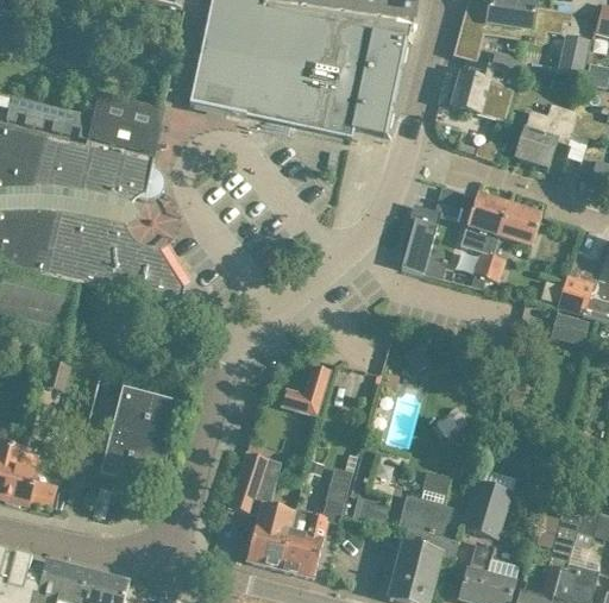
[(0,0),(0,7),(10,11),(11,7),(23,11),(26,0),(0,0)]
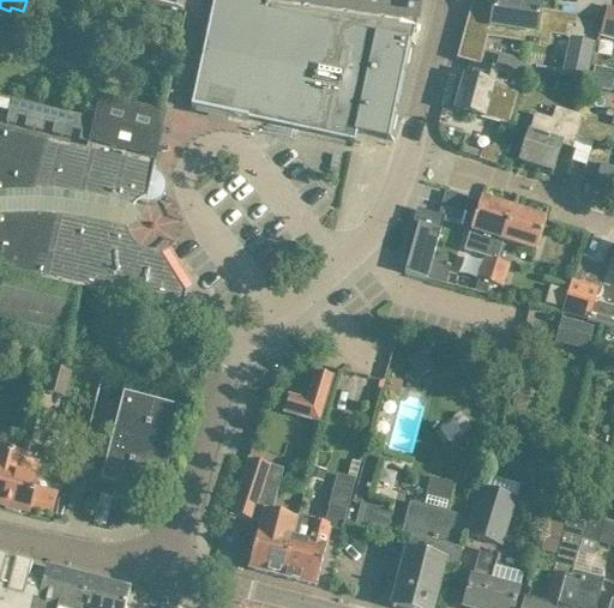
[(401,20),(401,17),(417,19),(420,0),(212,0),(191,102),(354,137),(355,128),(393,137),(395,134),(390,133),(414,25),(416,25),(416,24),(401,20)]
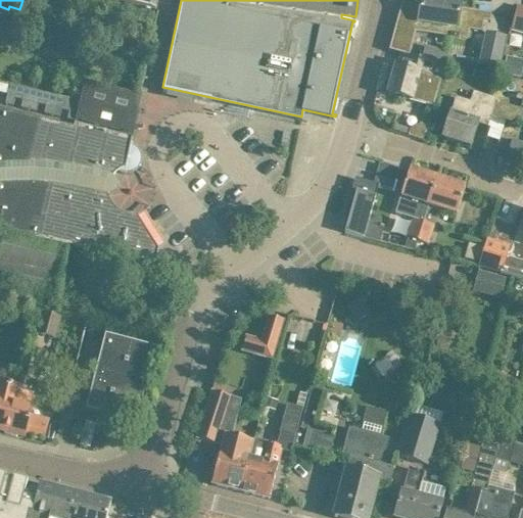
[(401,0),(390,40),(409,45),(415,24),(441,28),(441,30),(450,32),(449,34),(458,36),(459,33),(468,34),(469,27),(482,29),(483,17),(489,18),(490,10),(491,10),(459,5),(460,0),(401,0)]
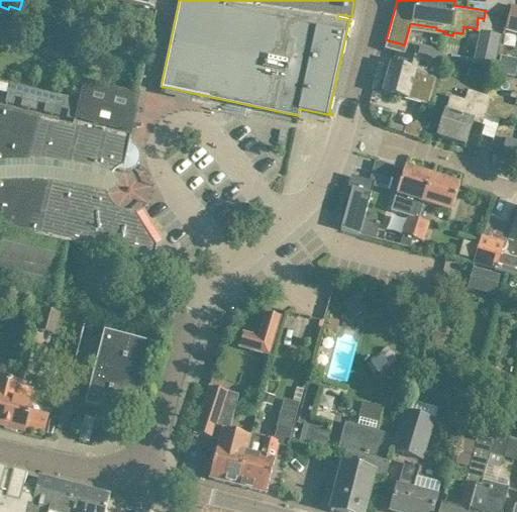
[(516,4),(511,3),(506,23),(506,24),(516,27),(516,4)]
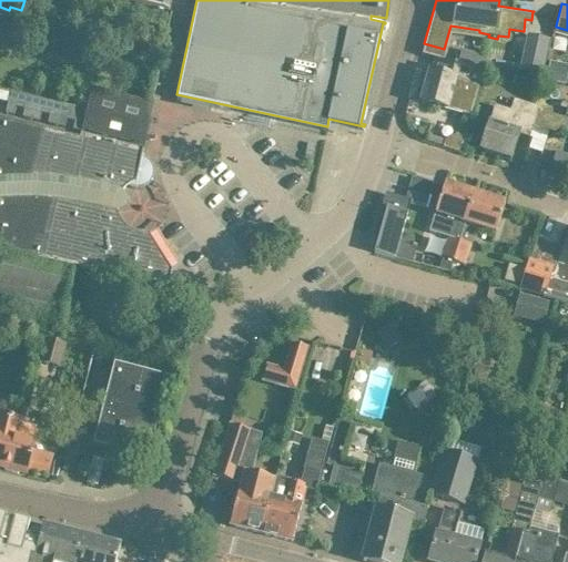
[(524,52),(520,68),(543,72),(546,58),(524,52)]
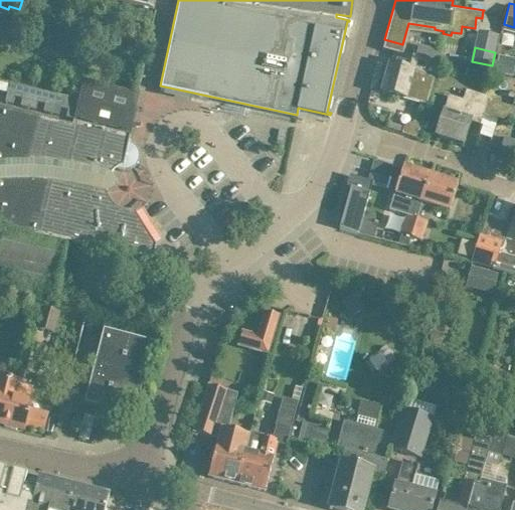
[(381,89),(382,89),(426,101),(432,81),(438,62),(415,55),(393,49),(390,61),(389,61),(381,89)]
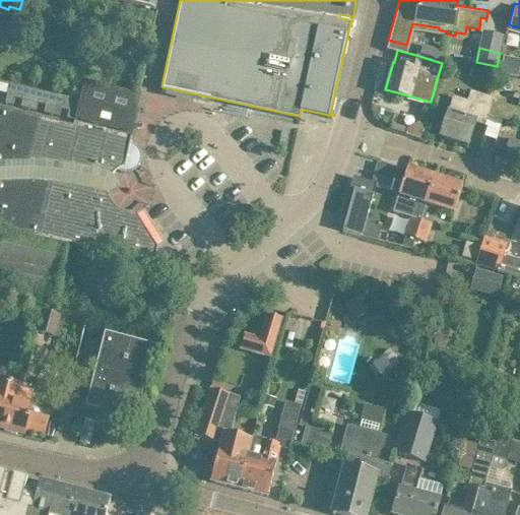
[(504,59),(502,70),(517,73),(519,62),(504,59)]
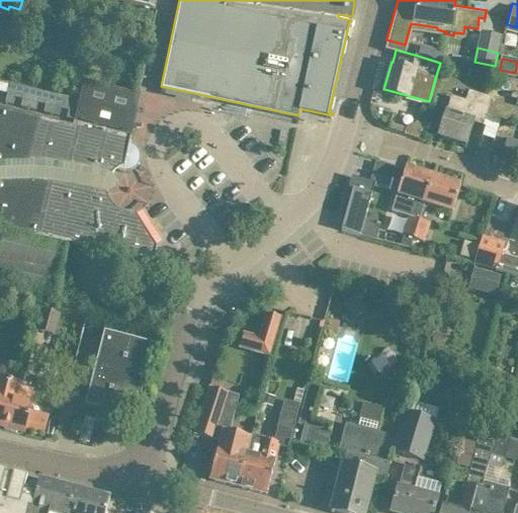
[(79,97),(75,114),(132,129),(139,91),(83,77),(78,97),(79,97)]
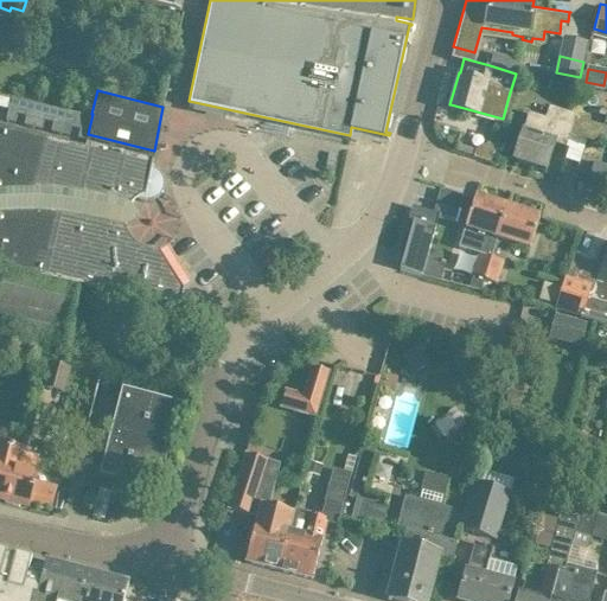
[(88,136),(88,134),(93,114),(91,114),(11,94),(6,116),(16,119),(18,108),(26,110),(24,121),(42,126),(45,115),(53,117),(51,128),(69,133),(72,121),(81,123),(78,135),(88,136)]
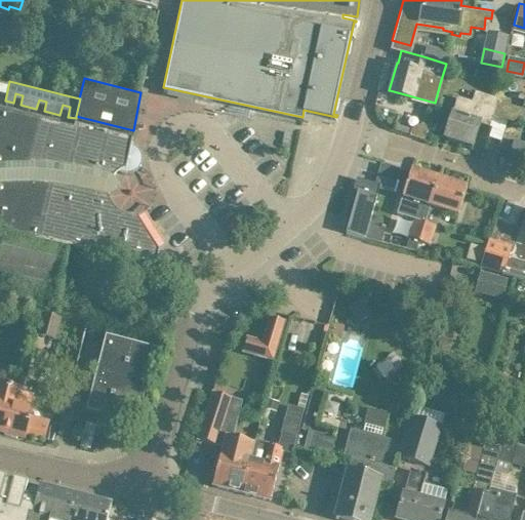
[(475,88),(472,98),(457,93),(444,134),(472,143),(480,120),(490,123),(498,95),(475,88)]
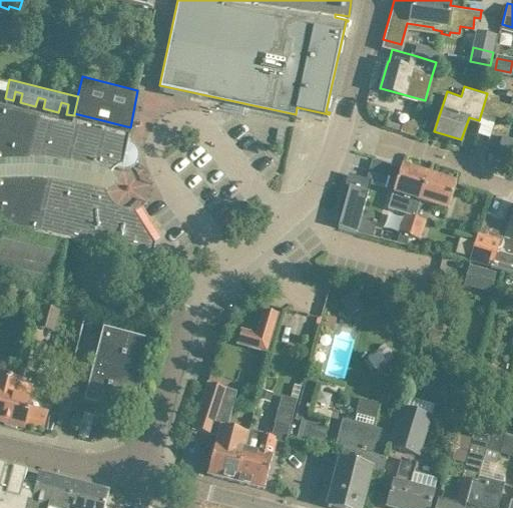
[(20,158),(28,158),(38,113),(0,103),(0,148),(1,149),(2,151),(4,152),(5,154),(7,157),(8,159),(20,158)]
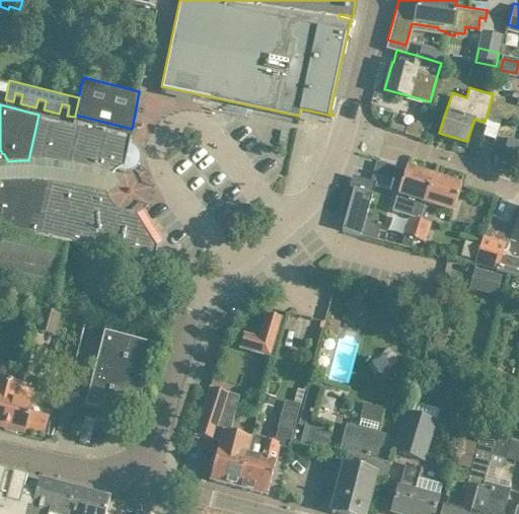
[(44,161),(51,162),(61,120),(39,115),(28,160),(32,160),(44,161)]
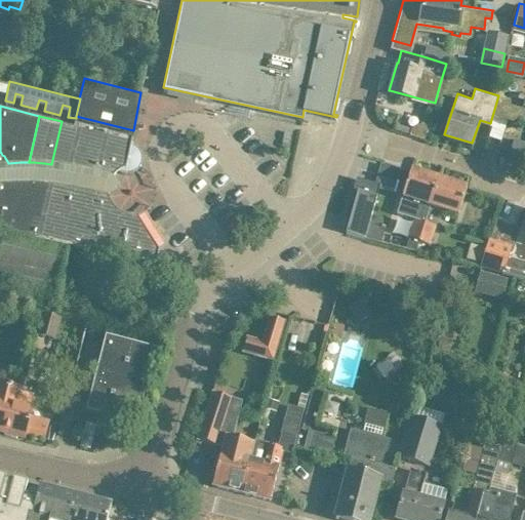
[(62,121),(51,164),(55,164),(76,167),(112,175),(113,174),(115,171),(118,168),(121,169),(122,170),(124,171),(127,171),(129,171),(132,170),(133,169),(135,168),(137,167),(138,166),(140,164),(140,162),(142,160),(142,159),(143,156),(142,154),(142,151),(140,149),(138,147),(136,145),(134,143),(132,142),(131,142),(132,135),(75,121),(75,125),(62,121)]
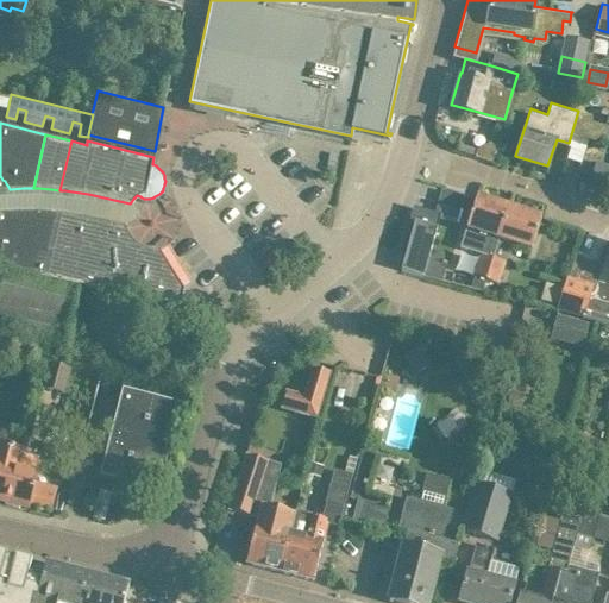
[(475,154),(491,158),(496,143),(489,140),(477,146),(475,154)]
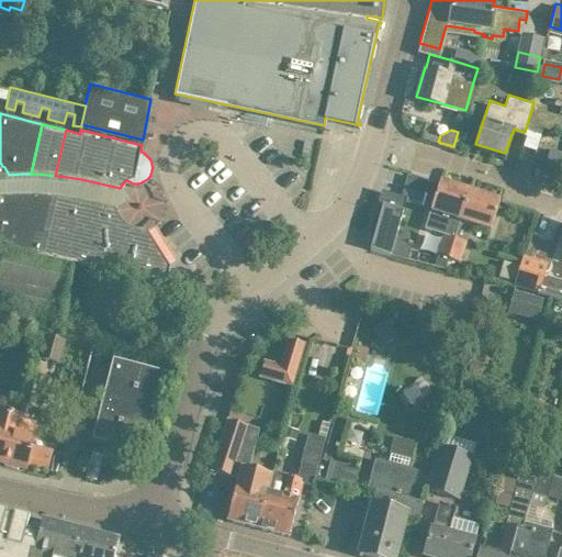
[(561,148),(550,145),(548,158),(561,162),(561,148)]
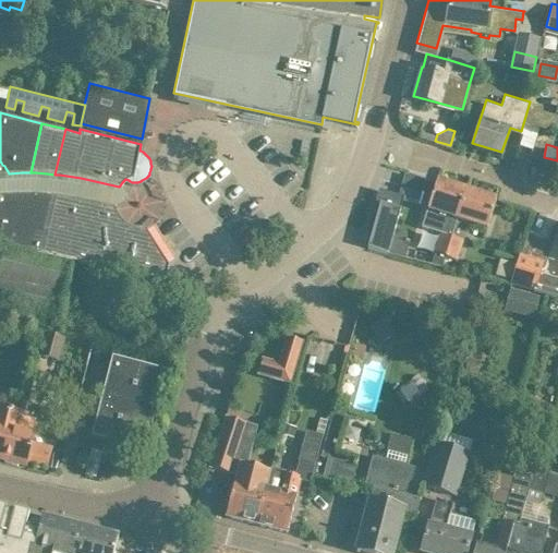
[(457,216),(466,187),(437,177),(422,223),(440,229),(429,261),(443,264),(446,253),(452,232),(457,216)]
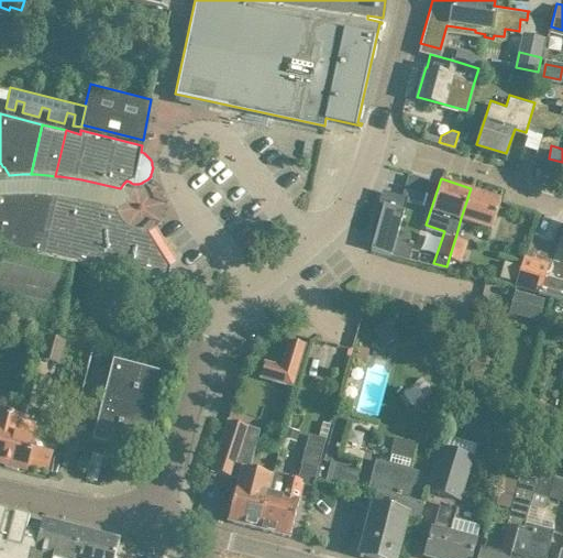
[(407,195),(382,187),(370,232),(374,233),(371,247),(392,252),(407,195)]
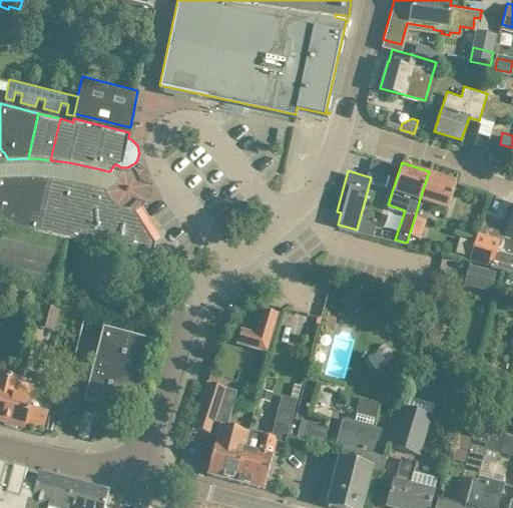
[(456,179),(429,171),(420,198),(448,207),(456,179)]
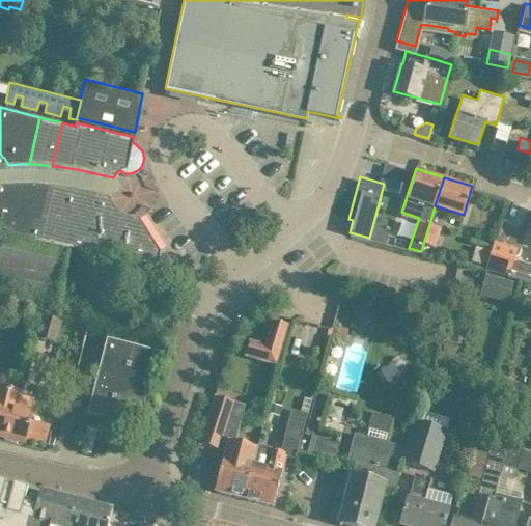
[(0,229),(3,230),(37,239),(50,183),(32,182),(9,182),(8,185),(7,187),(6,189),(5,191),(3,193),(2,195),(0,196),(0,229)]
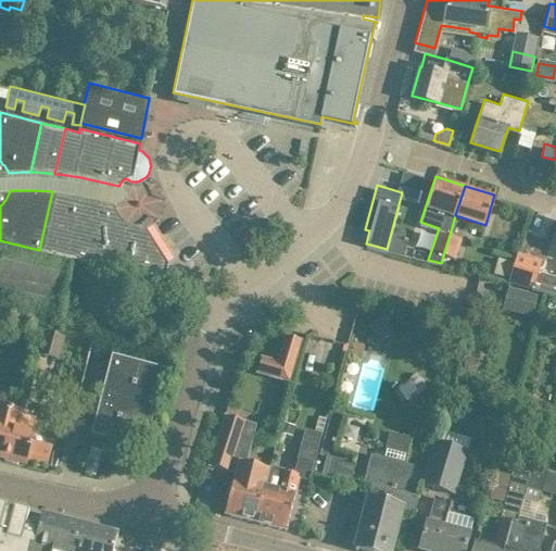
[(39,250),(75,258),(89,199),(76,196),(53,192),(52,191),(39,250)]
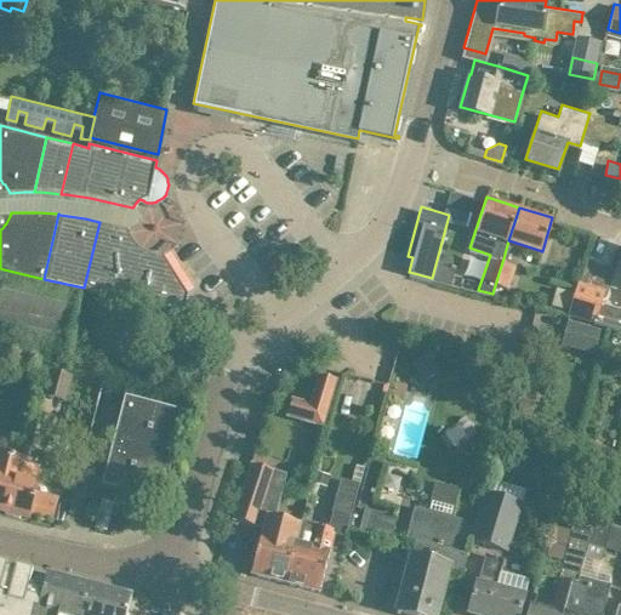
[(90,290),(104,295),(123,227),(100,222),(84,288),(90,289),(90,290)]
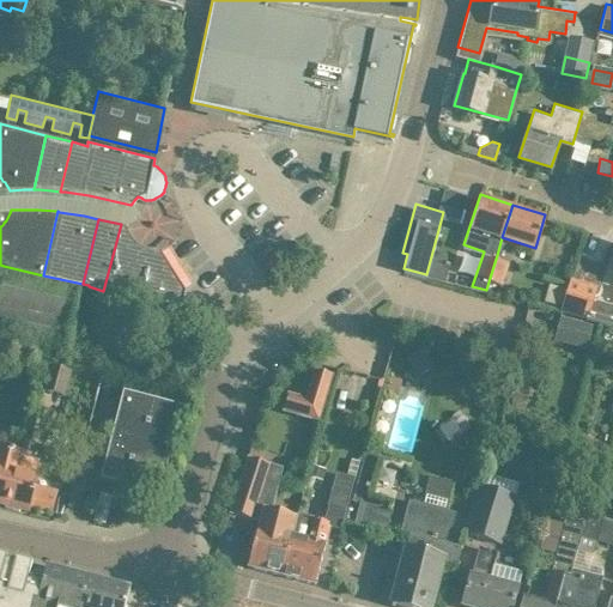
[(173,309),(181,310),(186,290),(158,247),(157,247),(155,248),(150,247),(147,247),(145,246),(140,244),(138,243),(137,242),(134,240),(133,238),(132,236),(129,235),(128,232),(128,230),(127,228),(127,225),(121,224),(103,291),(173,309)]
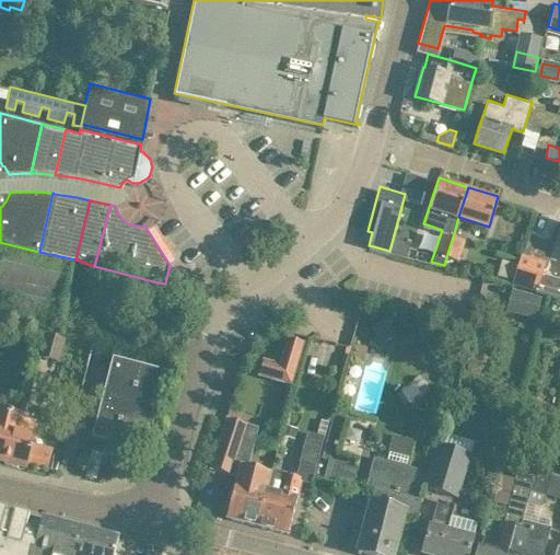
[(454,233),(447,254),(458,258),(465,236),(454,233)]
